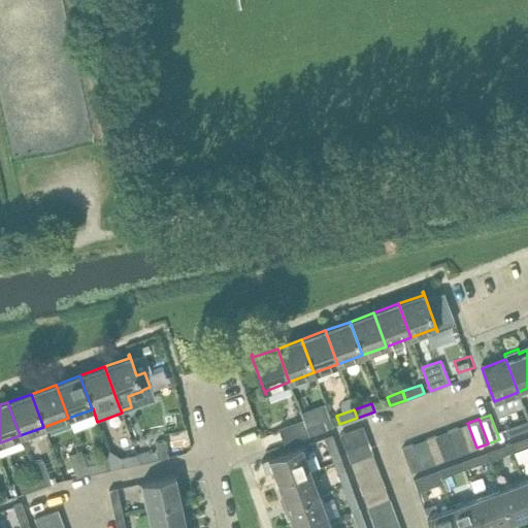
[(284,444),(303,437),(308,435),(305,427),(303,420),(277,428),(284,444)]
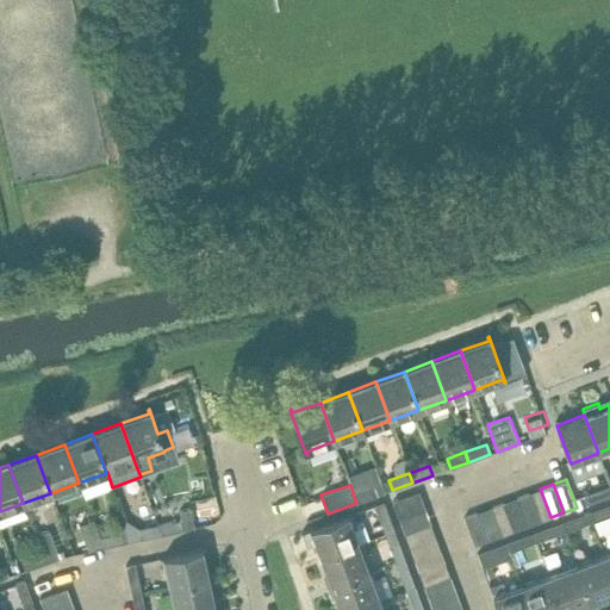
[(609,485),(582,496),(585,504),(609,495),(609,485)]
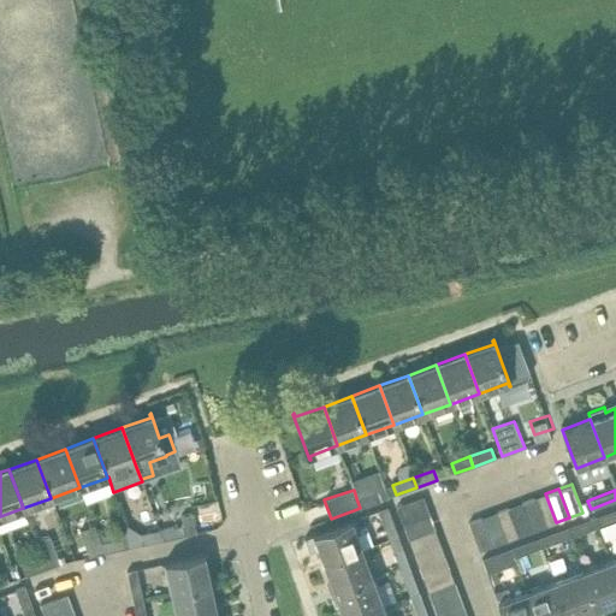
[(360,508),(379,501),(375,491),(356,498),(360,508)]
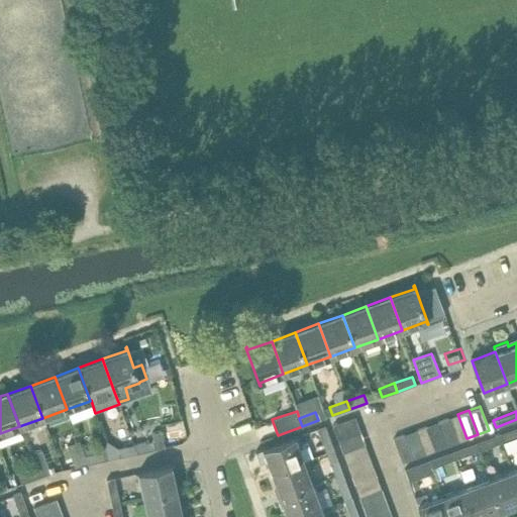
[(456,442),(467,438),(457,414),(447,418),(456,442)]
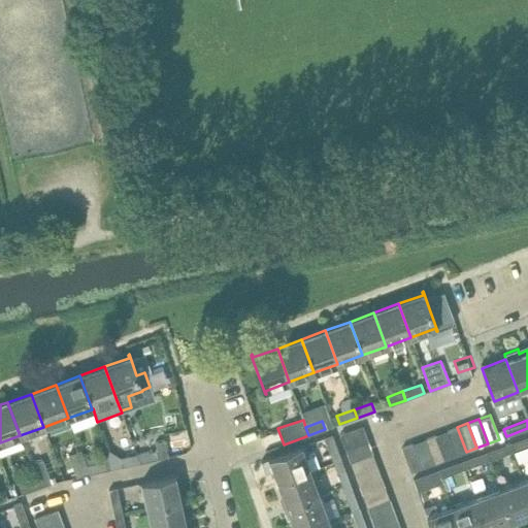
[(345,450),(368,441),(362,425),(340,433),(345,450)]
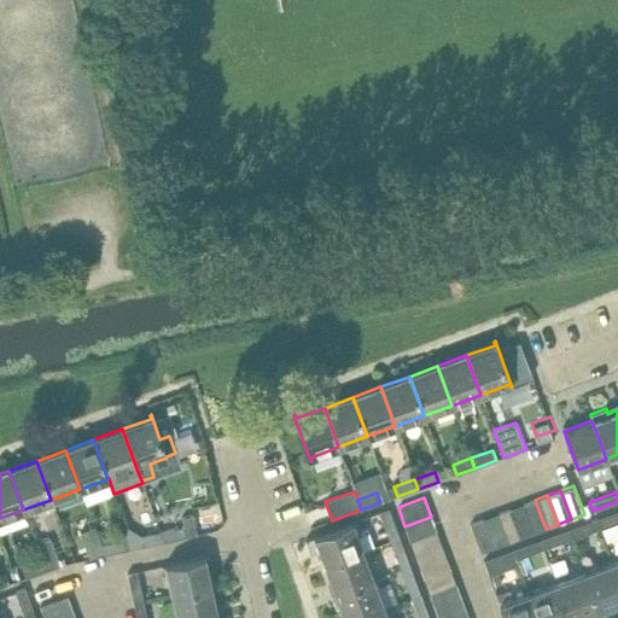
[(532,534),(546,529),(535,500),(523,505),(532,534)]
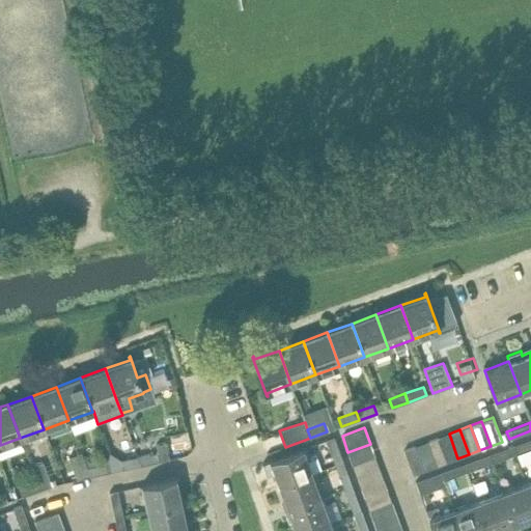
[(447,462),(457,458),(449,434),(439,437),(447,462)]
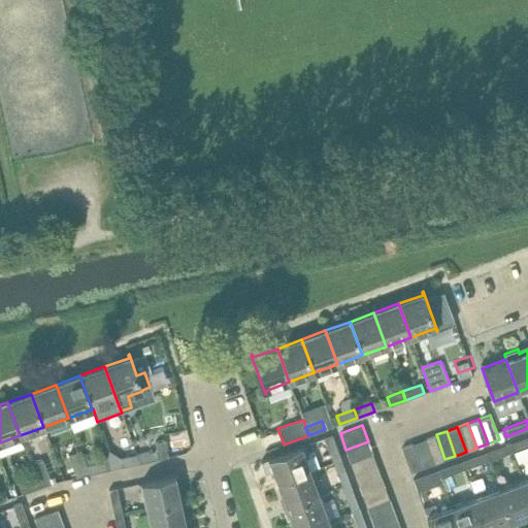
[(332,433),(325,436),(332,456),(339,454),(332,433)]
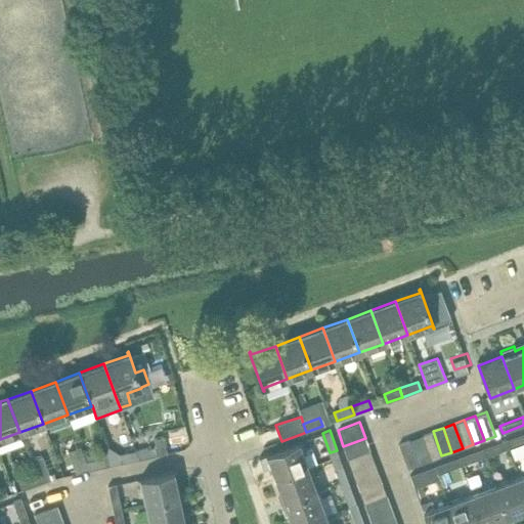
[(430,461),(441,455),(433,431),(421,436),(430,461)]
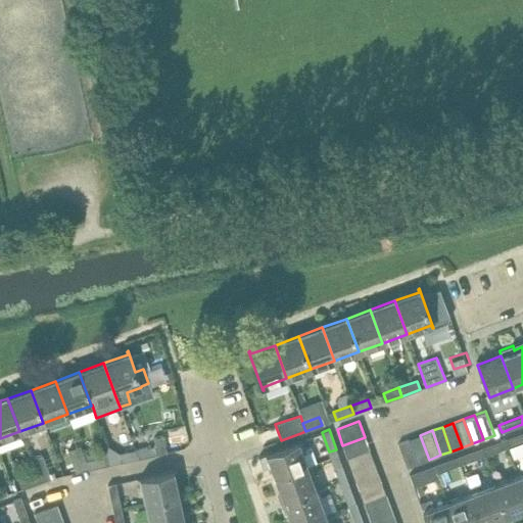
[(522,432),(505,439),(508,447),(522,441),(522,432)]
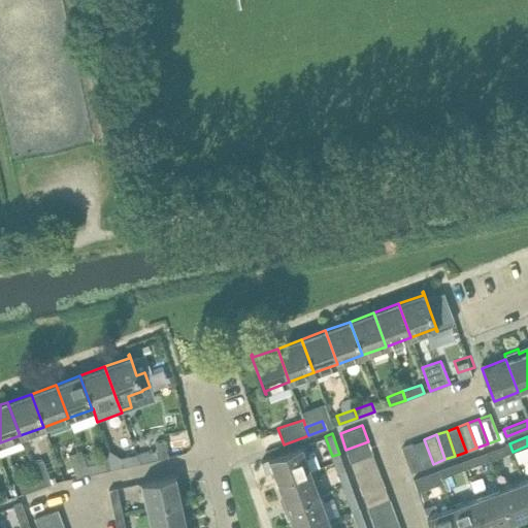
[(158,459),(169,457),(165,439),(155,442),(157,450),(137,454),(139,463),(158,459)]
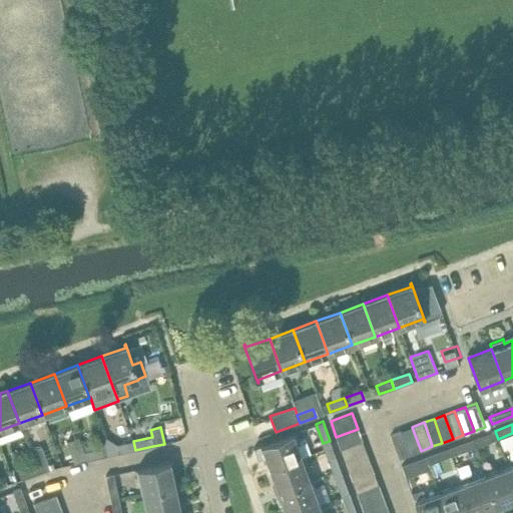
[(408,455),(417,452),(421,451),(412,427),(400,431),(408,455)]
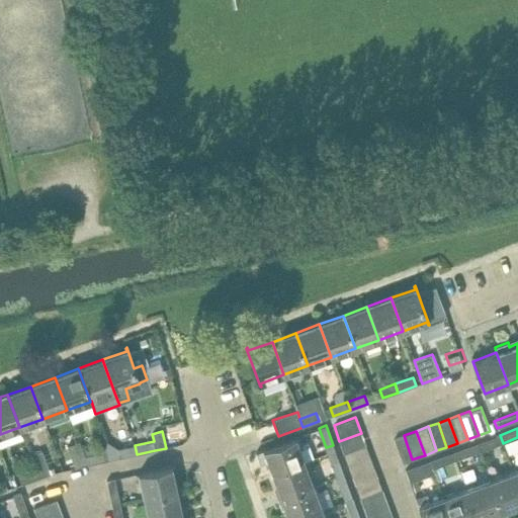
[(344,453),(366,445),(361,433),(339,441),(344,453)]
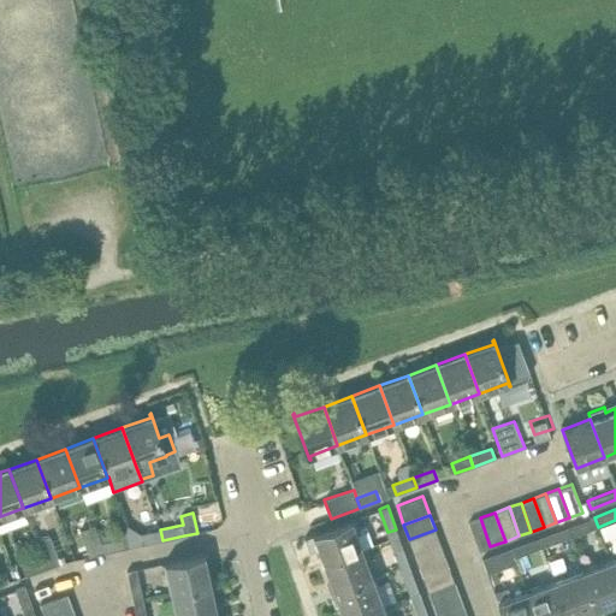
[(479,551),(490,546),(480,517),(468,522),(479,551)]
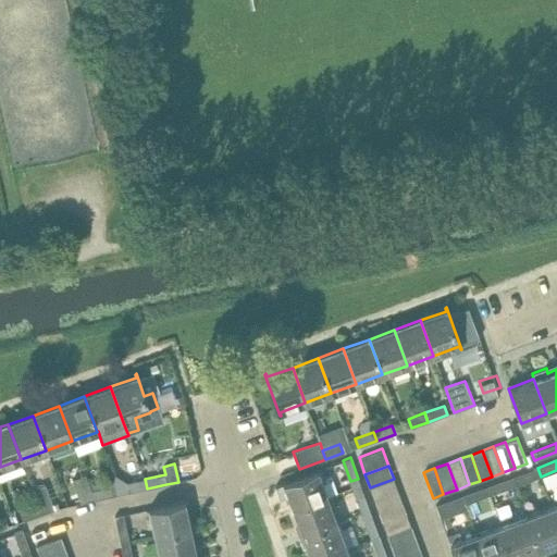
[(292,509),(327,496),(318,470),(275,486),(279,495),(286,493),(292,509)]
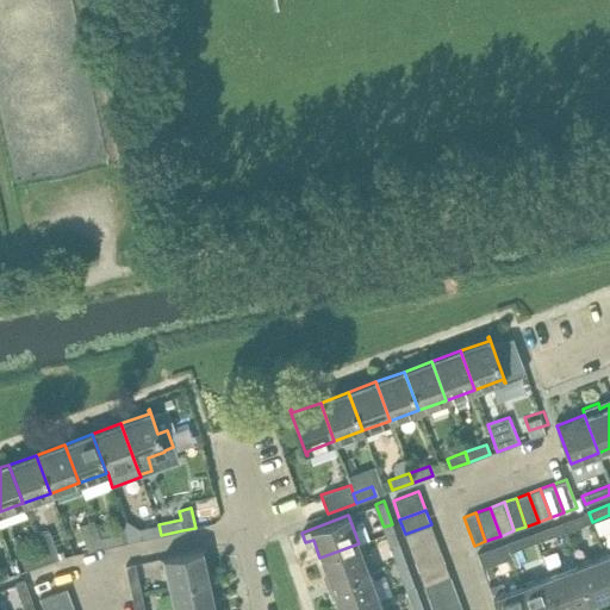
[(583,515),(560,523),(564,533),(586,524),(583,515)]
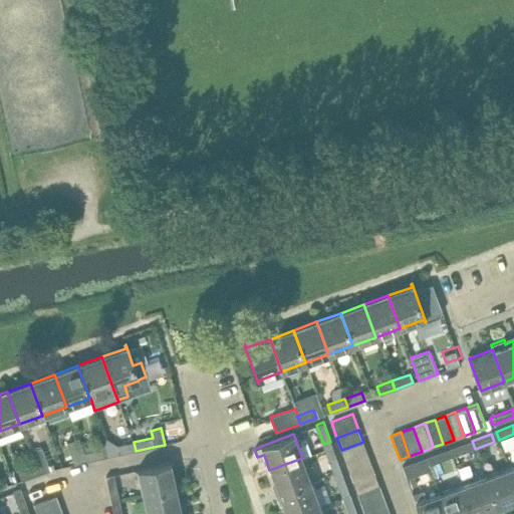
[(117,446),(106,438),(105,440),(111,456),(136,451),(134,442),(117,446)]
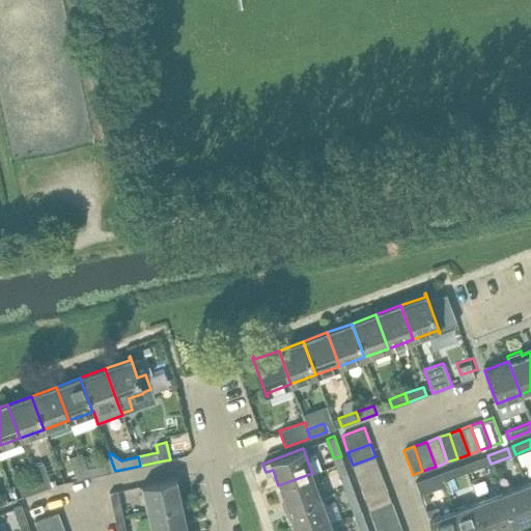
[(89,475),(85,465),(81,453),(68,457),(77,479),(89,475)]
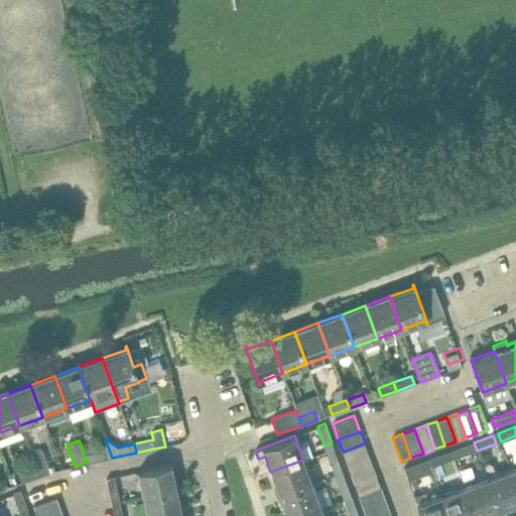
[(112,458),(106,441),(98,453),(96,454),(95,448),(83,452),(87,462),(87,463),(112,458)]
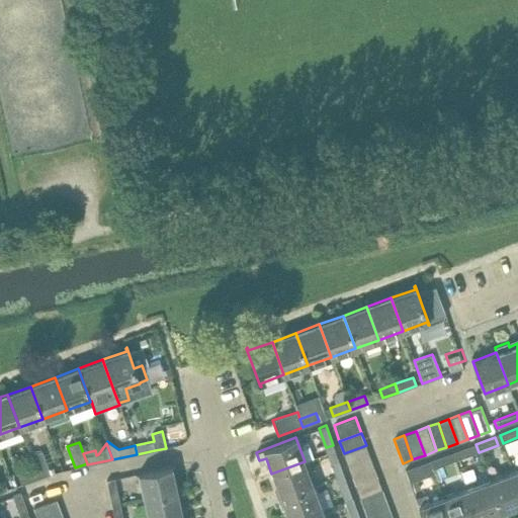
[(348,464),(370,456),(366,445),(344,453),(348,464)]
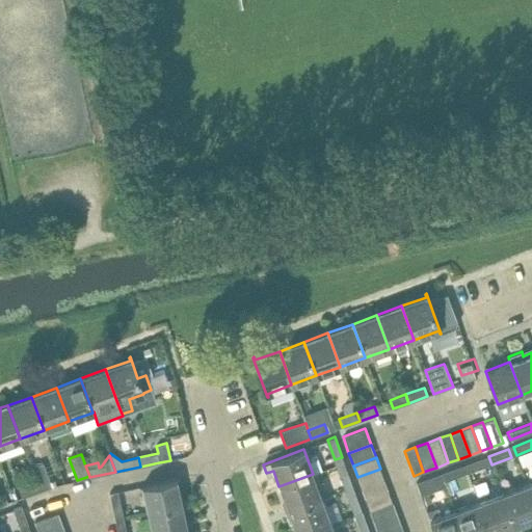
[(483,458),(464,464),(468,473),(486,467),(483,458)]
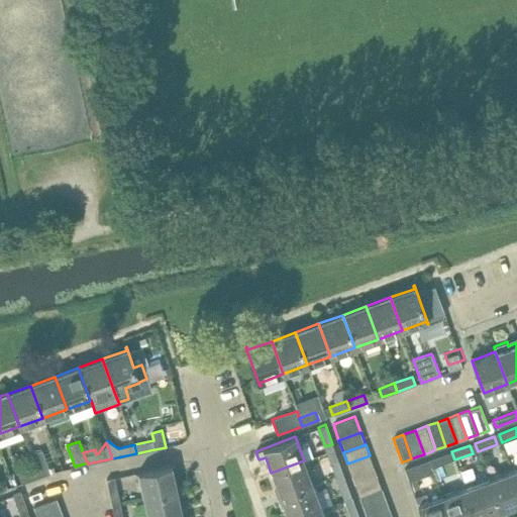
[(38,478),(50,473),(41,449),(29,454),(35,469),(38,478)]
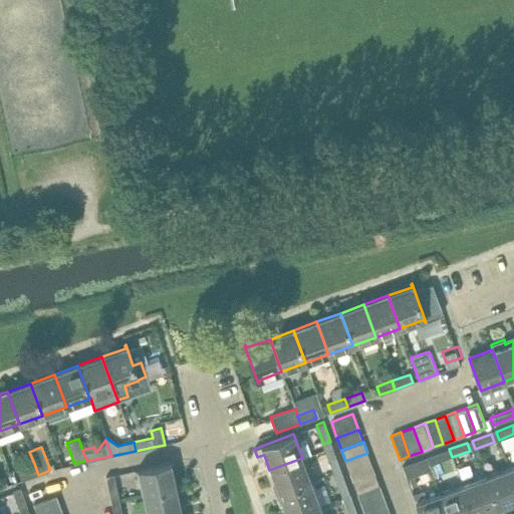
[(332,447),(325,449),(332,469),(339,466),(332,447)]
